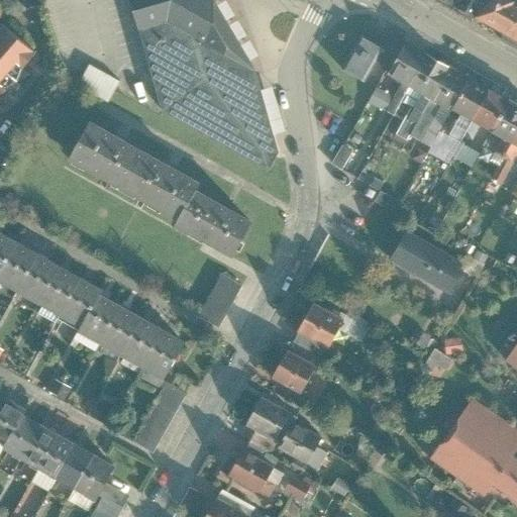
[(213,0),(127,0),(162,113),(268,172),(277,152),(253,71),(213,0)]
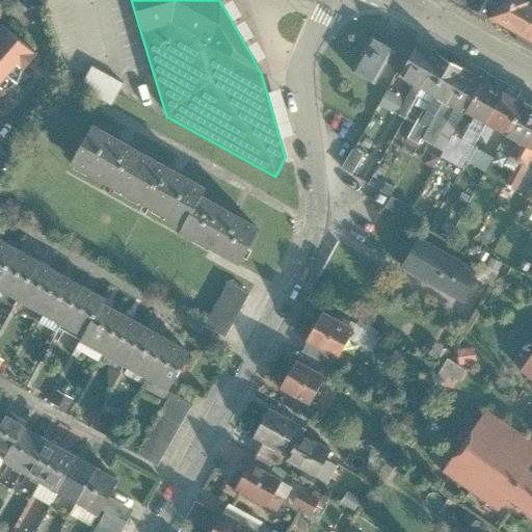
[(499,0),(468,0),(464,5),(488,19),(499,0)]
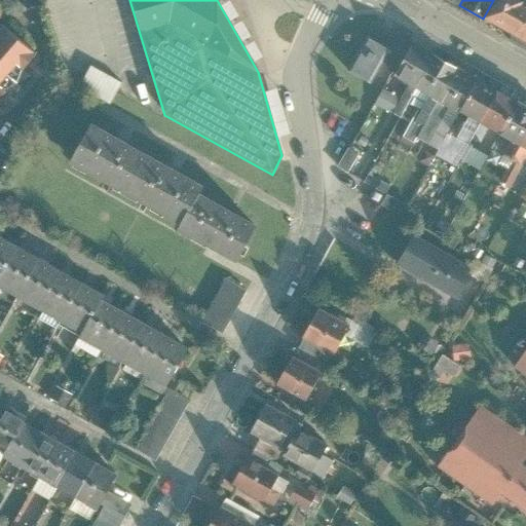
[(525,44),(525,0),(493,0),(483,19),(525,44)]
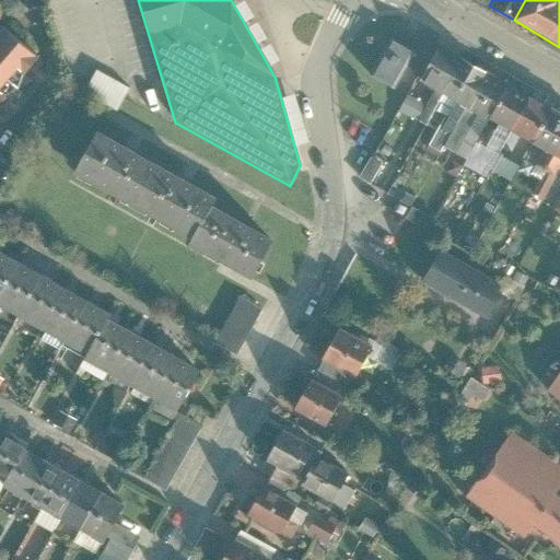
[(0,103),(38,56),(1,26),(0,27),(0,103)]
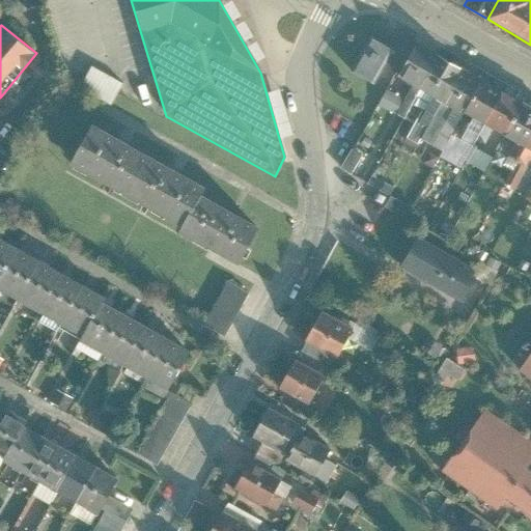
[(375,85),(393,54),(372,43),(354,74),(375,85)]
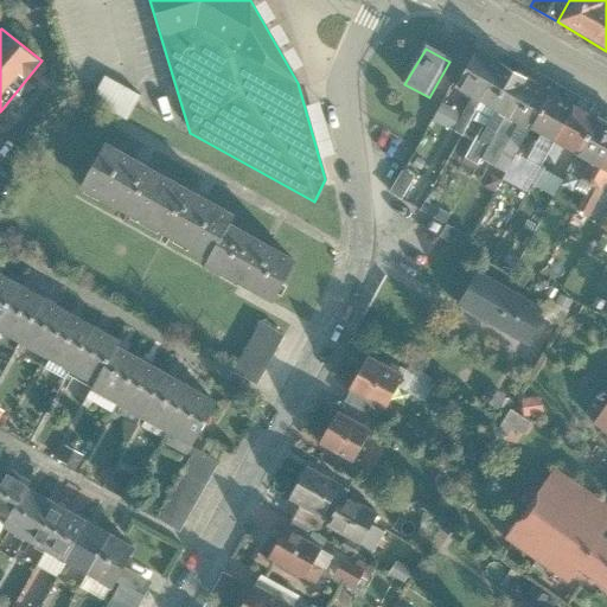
[(480,104),(503,64),(477,50),(454,90),(472,101),(454,133),(461,138),(480,104)]
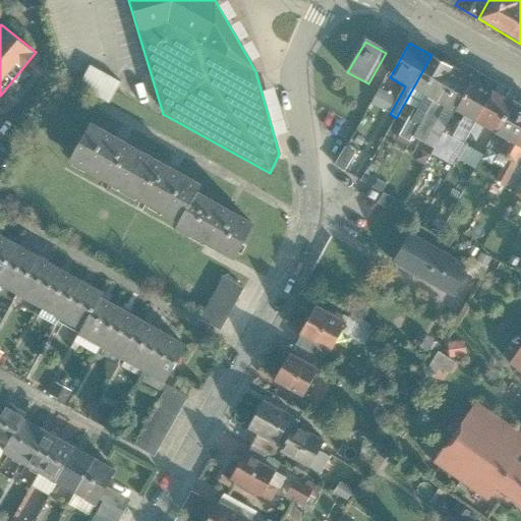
[(454,67),(431,55),(412,90),(425,98),(418,111),(415,109),(399,136),(410,142),(413,137),(454,67)]
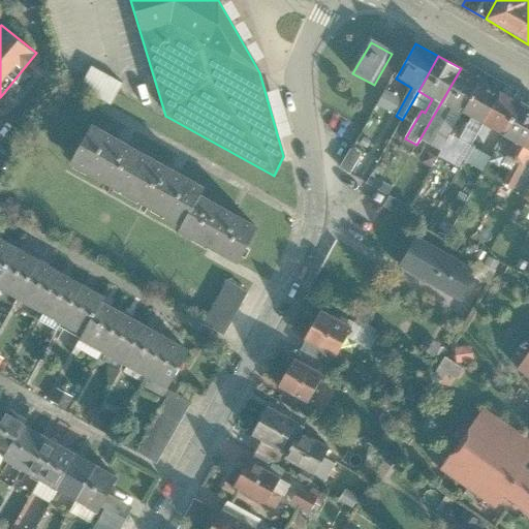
[(117,99),(127,81),(95,63),(85,83),(117,99)]
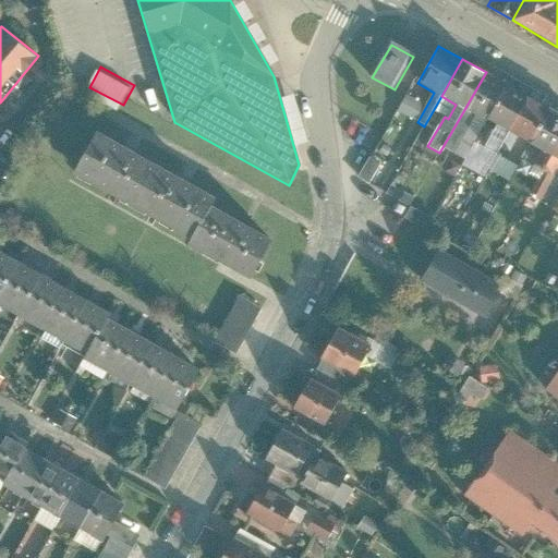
[(508,85),(486,72),(443,147),(455,154),(475,116),(487,122),(508,85)]
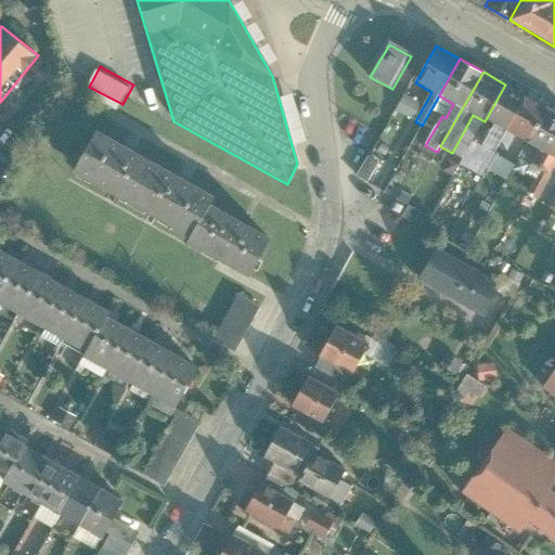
[(529,98),(505,85),(485,121),(494,127),(481,147),(495,154),(499,146),(529,98)]
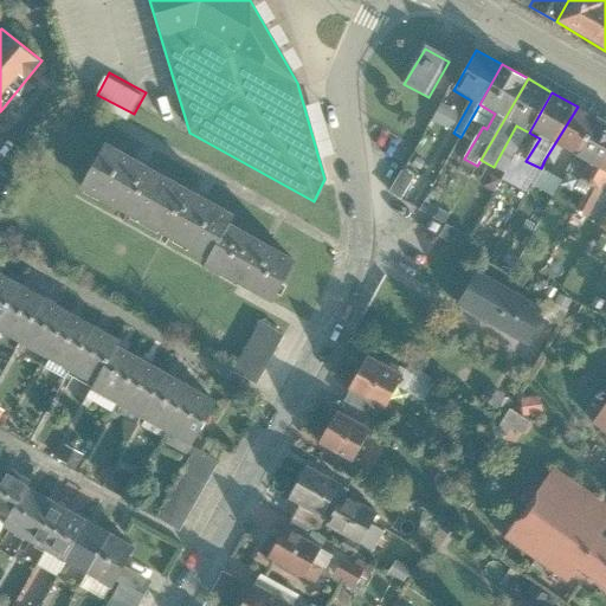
[(599,118),(578,107),(545,160),(554,166),(563,152),(577,159),(599,118)]
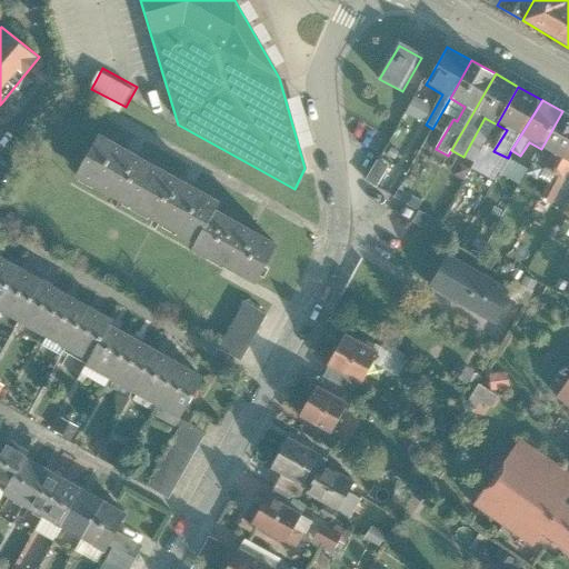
[(568,151),(568,115),(562,111),(541,149),(553,157),(546,170),(555,176),(568,151)]
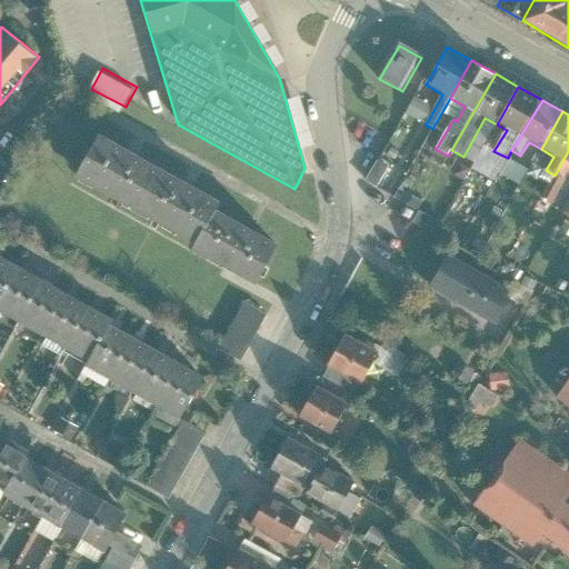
[(160,168),(100,136),(76,179),(136,211),(160,168)]
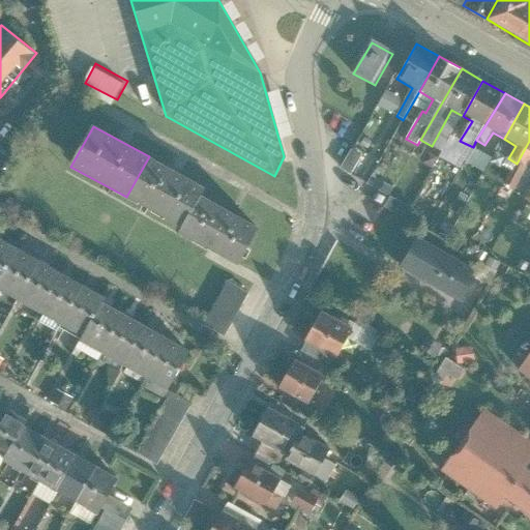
[(529,141),(517,164),(504,184),(514,189),(529,163),(529,141)]
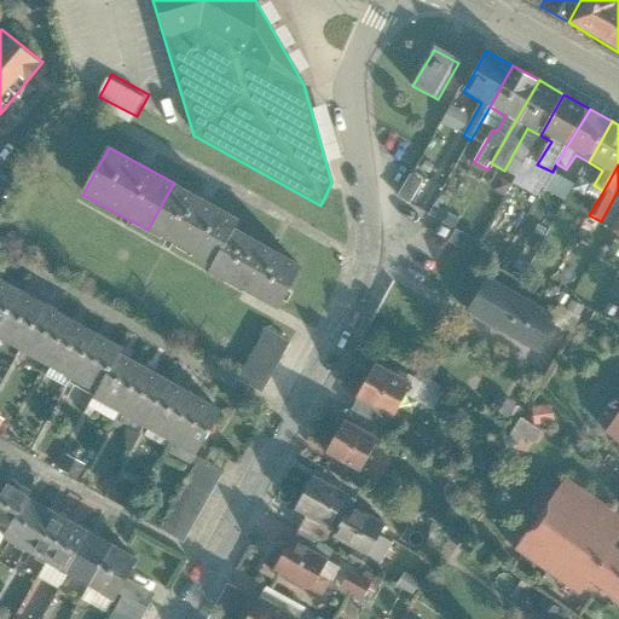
[(213,266),(233,230),(239,219),(174,183),(148,230),(213,266)]
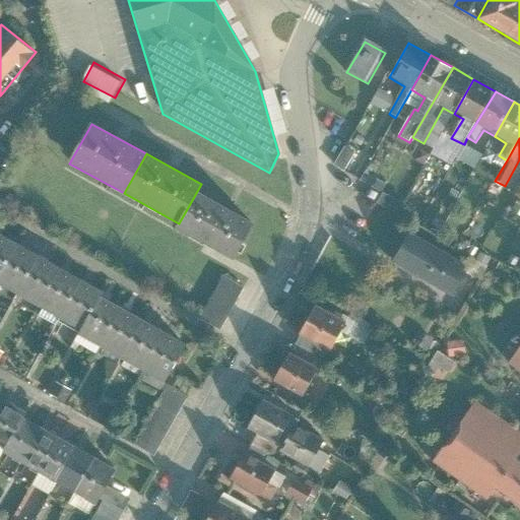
[(233,260),(253,223),(196,193),(179,223),(177,230),(233,260)]
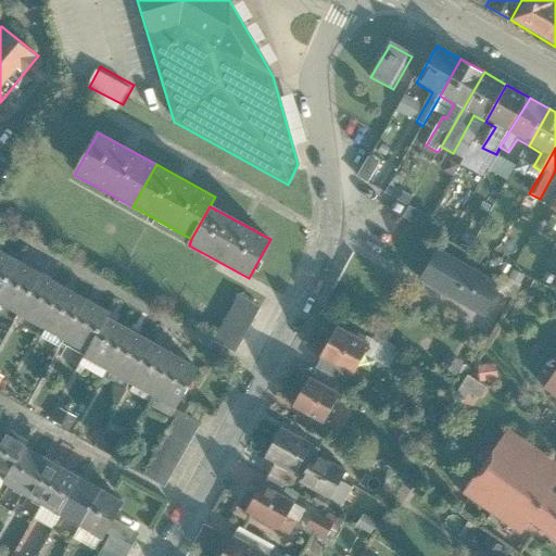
[(25,251),(1,238),(0,238),(0,292),(0,293),(25,251)]
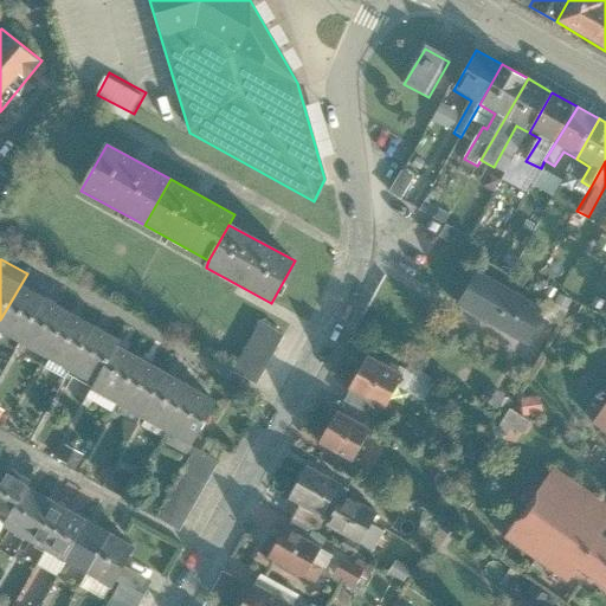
[(547,310),(478,271),(458,305),(528,345),(547,310)]
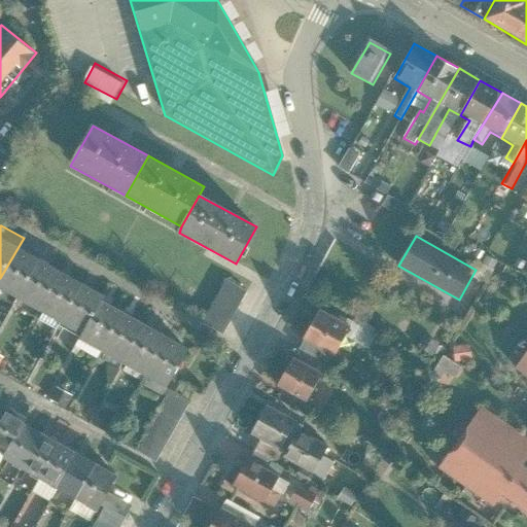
[(0,278),(22,290),(45,250),(24,238),(0,278)]
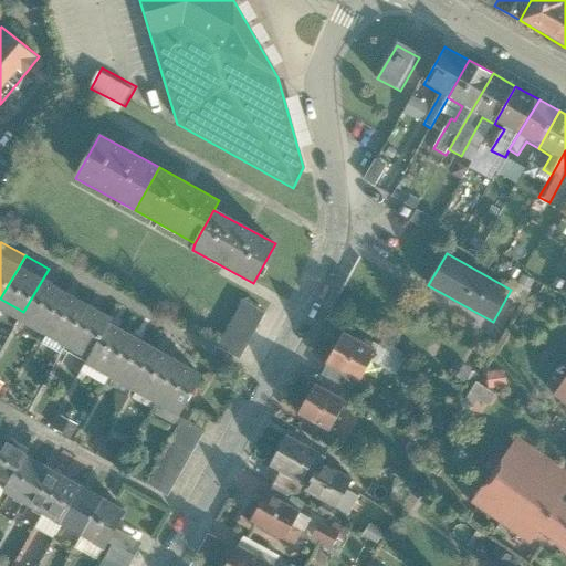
[(49,269),(23,312),(48,325),(71,282),(49,269)]
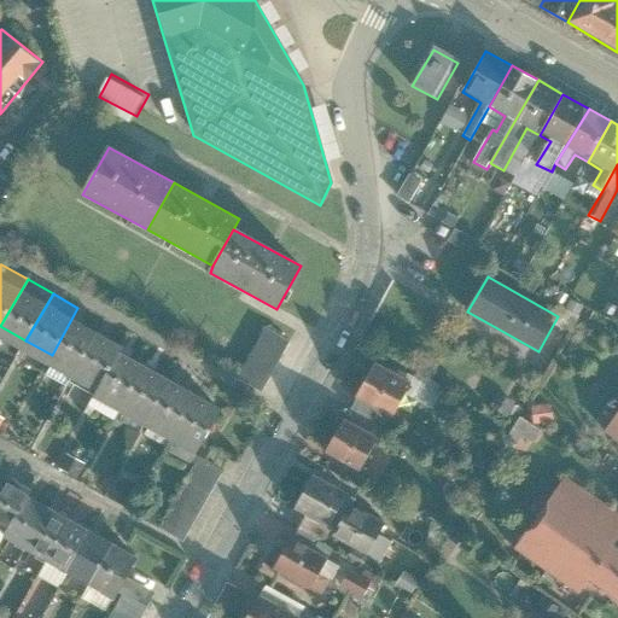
[(76,368),(104,322),(77,308),(52,355),(76,368)]
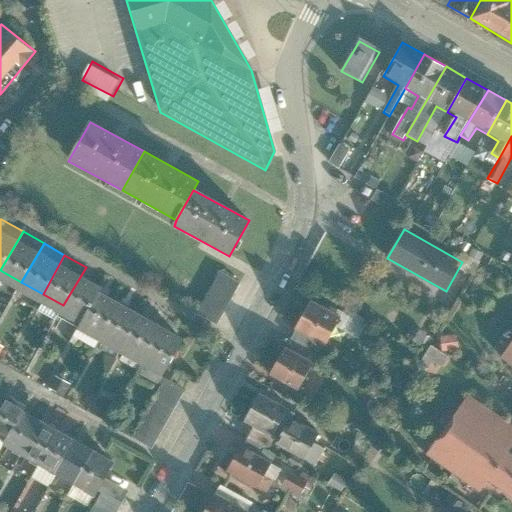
[(107,279),(86,267),(63,305),(84,317),(105,283),(107,279)]
